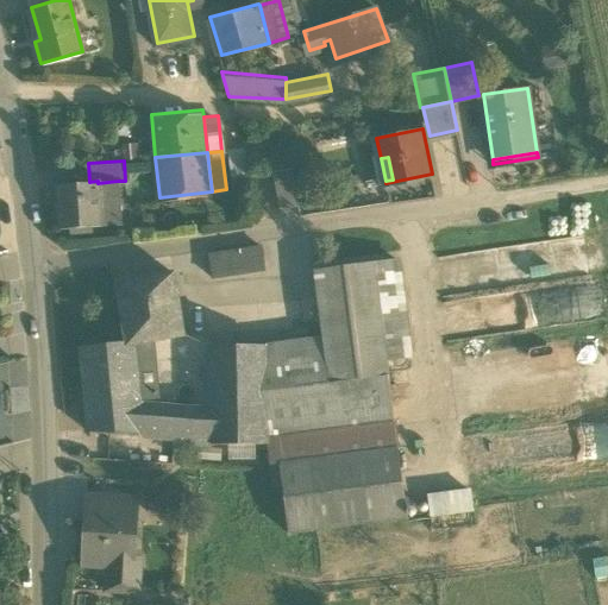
[(274,170),(280,207),(299,205),(292,168),(289,168),(274,170)]
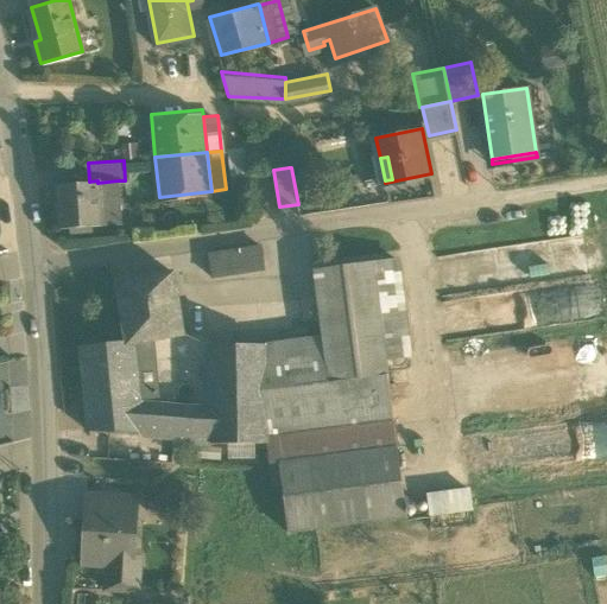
[(63,227),(101,224),(97,183),(97,180),(89,182),(59,183),(63,227)]
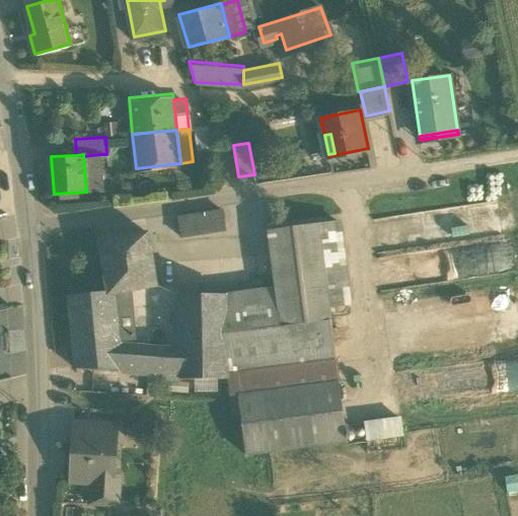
[(100,154),(83,156),(86,192),(102,191),(100,154)]
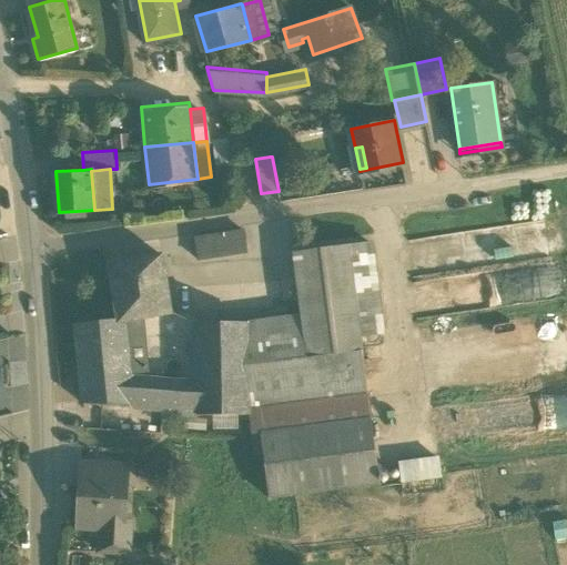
[(536,218),(471,235),(479,265),(545,248),(536,218)]
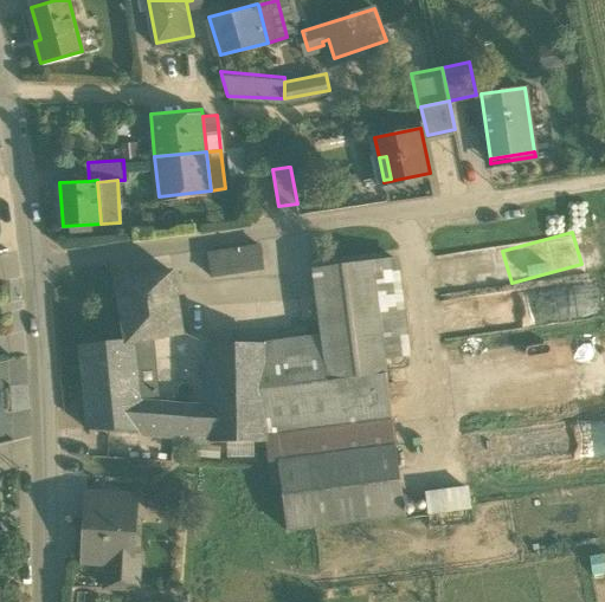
[(208,251),(211,274),(264,266),(261,243),(208,251)]
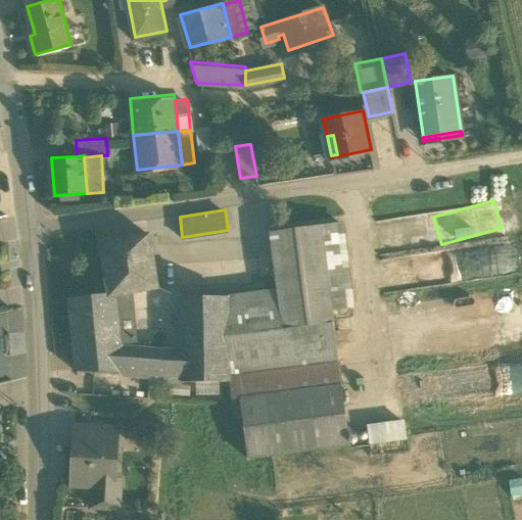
[(343,221),(321,224),(332,309),(356,305),(343,221)]
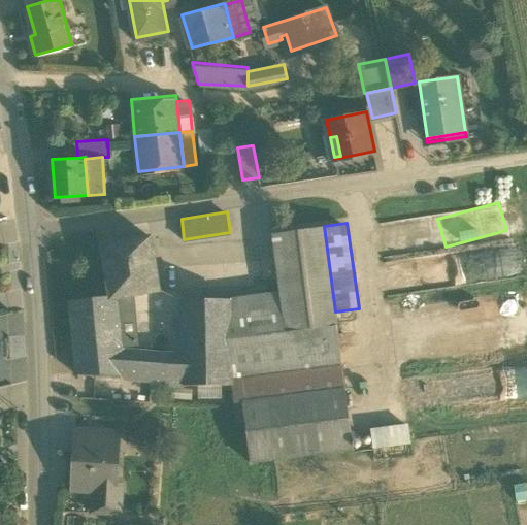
[(343,366),(335,312),(324,226),(274,233),(283,291),(231,298),(233,380),(343,366)]
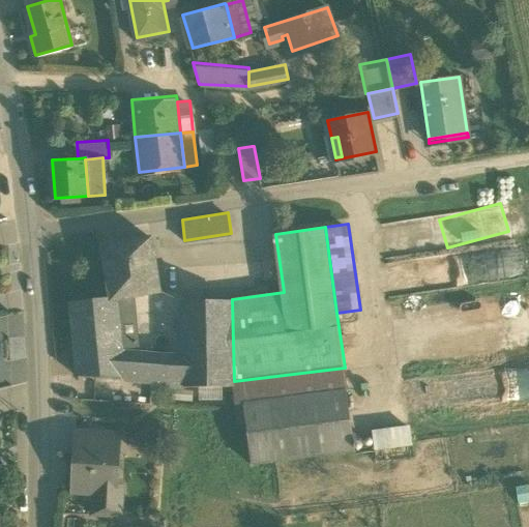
[(112,295),(112,299),(119,298),(134,296),(160,292),(152,236),(104,243),(112,295)]
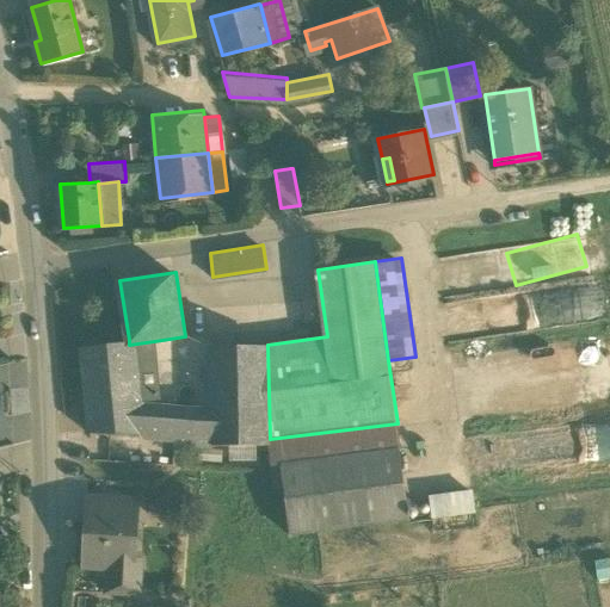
[(177,443),(195,445),(214,444),(214,407),(159,404),(158,390),(141,391),(137,344),(129,345),(129,340),(84,346),(90,431),(176,438),(177,443)]
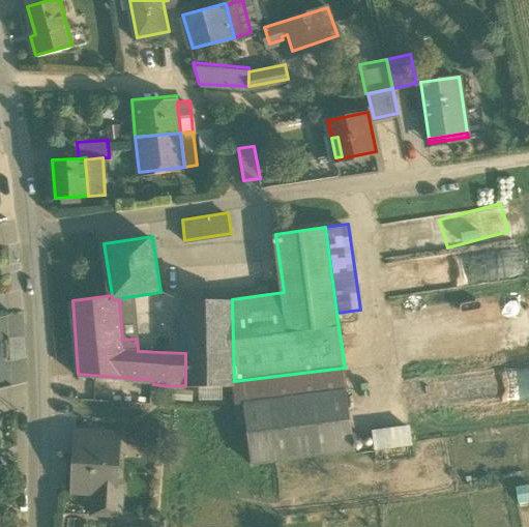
[(137,339),(134,296),(119,298),(122,340),(137,339)]
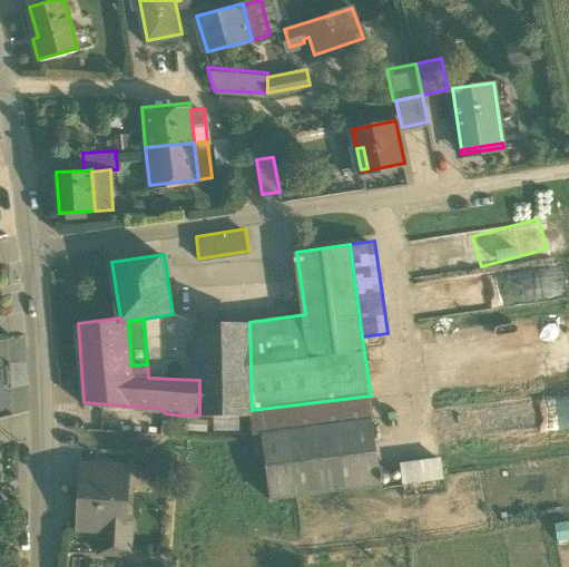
[(199,414),(252,414),(252,410),(249,322),(198,323),(199,380),(199,414)]
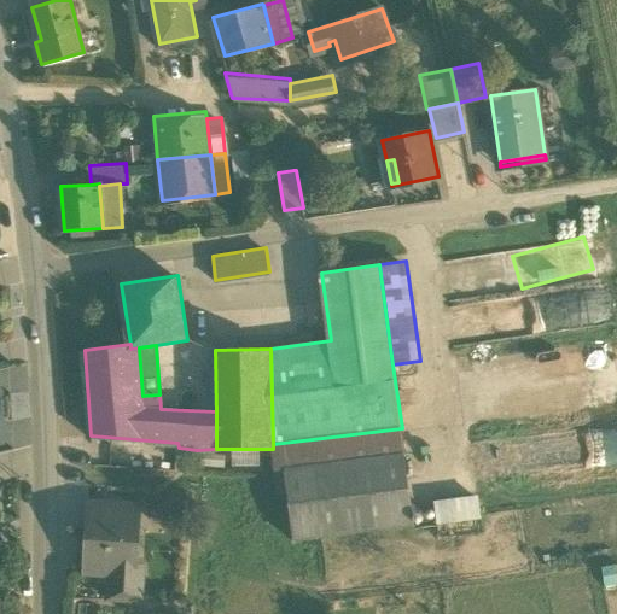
[(274,469),(285,468),(285,467),(405,452),(402,428),(273,444),(273,449),(274,469)]
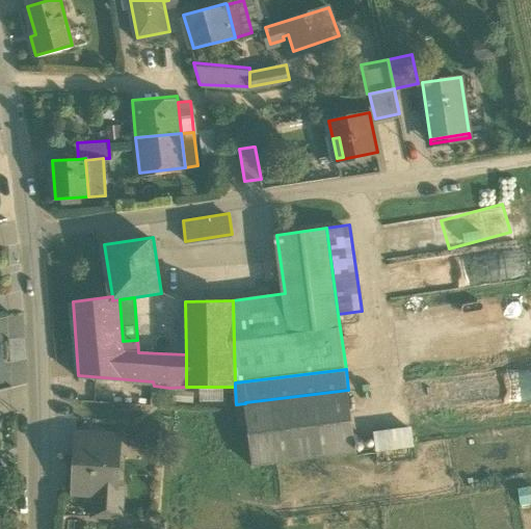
[(356,451),(348,390),(245,402),(245,403),(254,465),(356,451)]
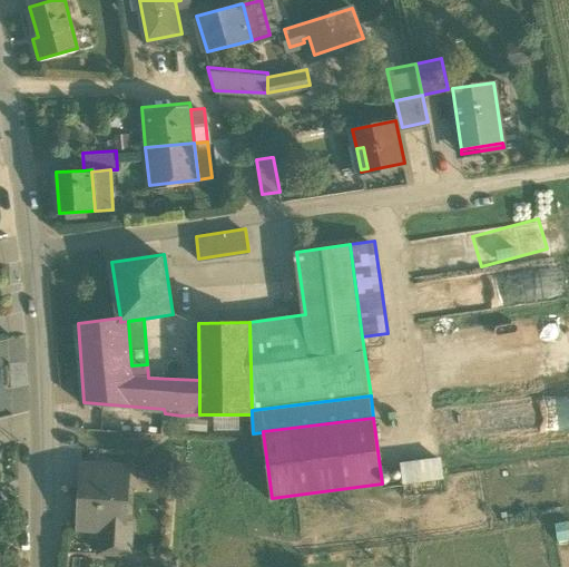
[(400,479),(441,476),(439,453),(398,457),(400,479)]
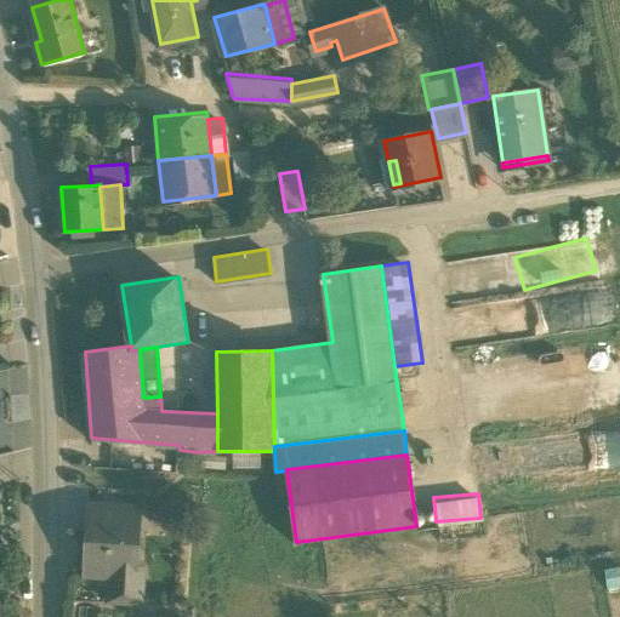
[(90,501),(89,521),(108,523),(109,502),(90,501)]
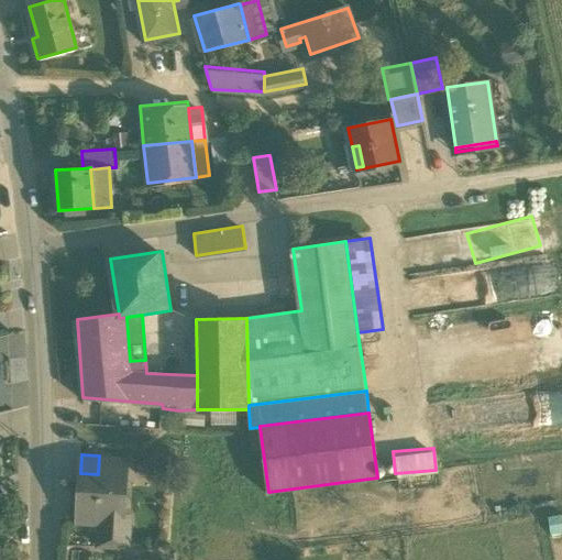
[(105,481),(122,482),(122,472),(128,472),(129,457),(99,456),(98,474),(105,475),(105,481)]
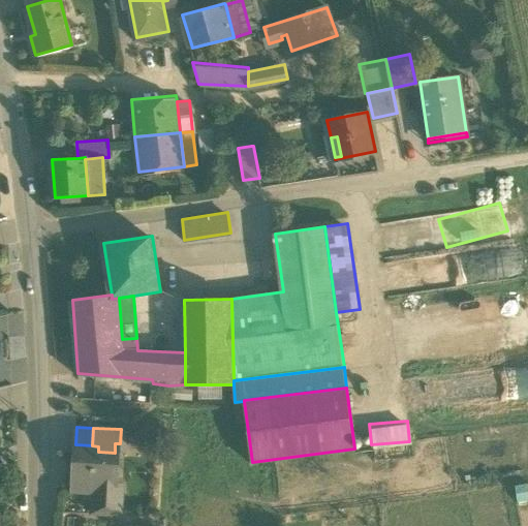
[(95,490),(113,491),(113,484),(113,483),(115,453),(98,452),(98,446),(92,445),(75,444),(73,489),(95,490)]
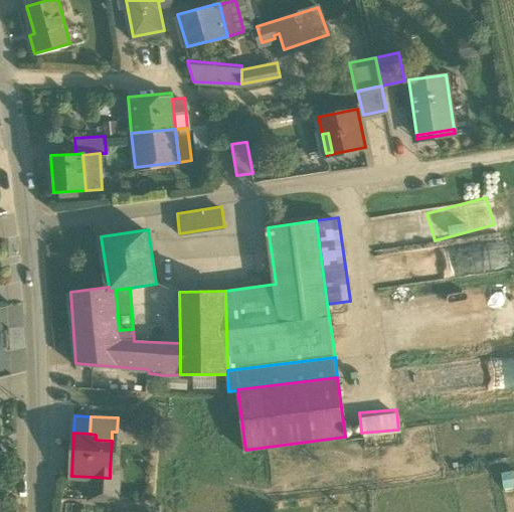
[(91,498),(117,499),(119,470),(110,470),(110,471),(110,478),(93,477),(91,498)]
